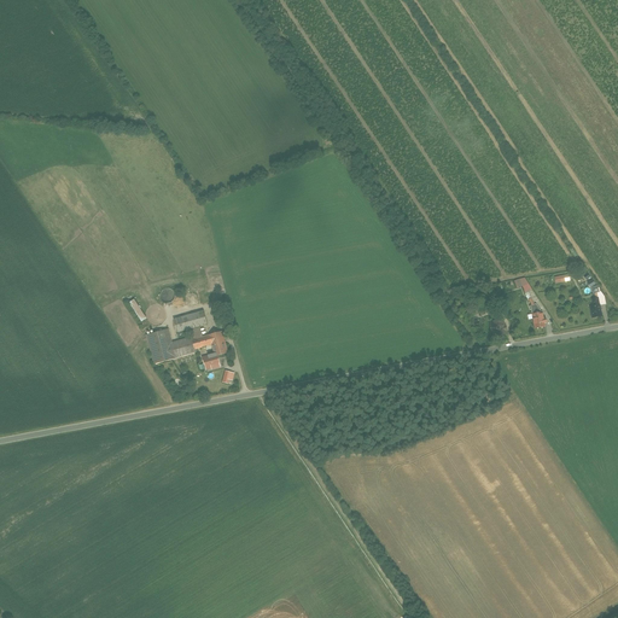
[(526,278),(516,280),(518,289),(523,286),(526,292),(534,289),(526,278)]
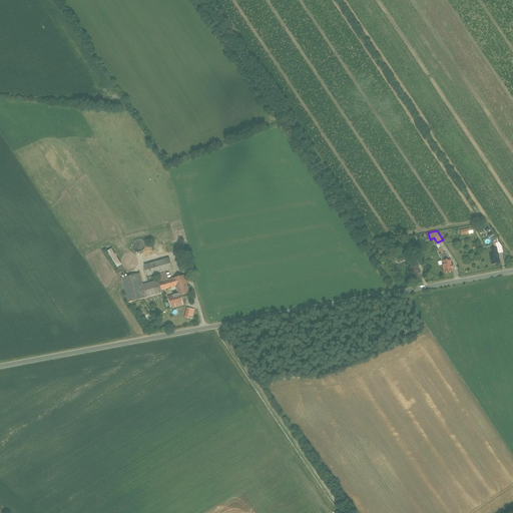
[(162,244),(154,245),(155,254),(164,252),(162,244)]
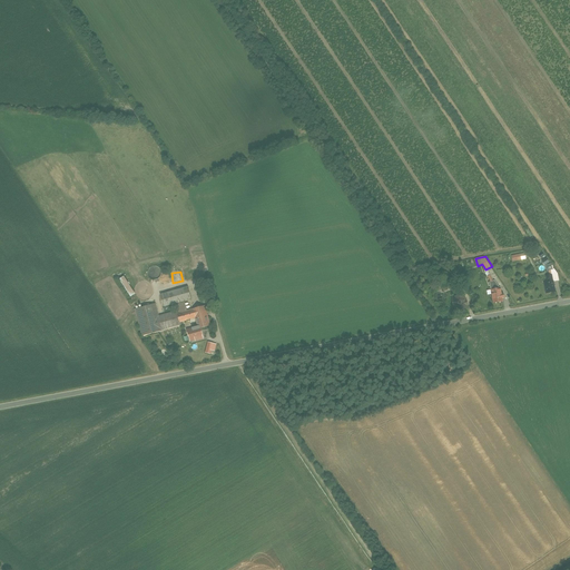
[(119,278),(129,297),(134,294),(124,276),(119,278)]
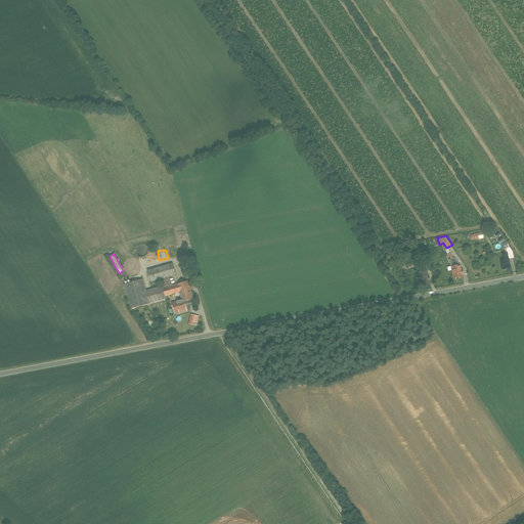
[(416,257),(410,260),(416,268),(421,265),(416,257)]
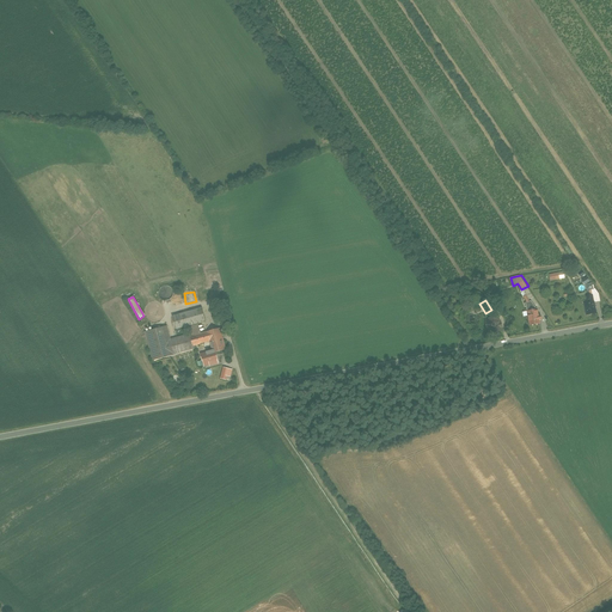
[(527,303),(528,311),(538,310),(532,301),(531,301),(527,303)]
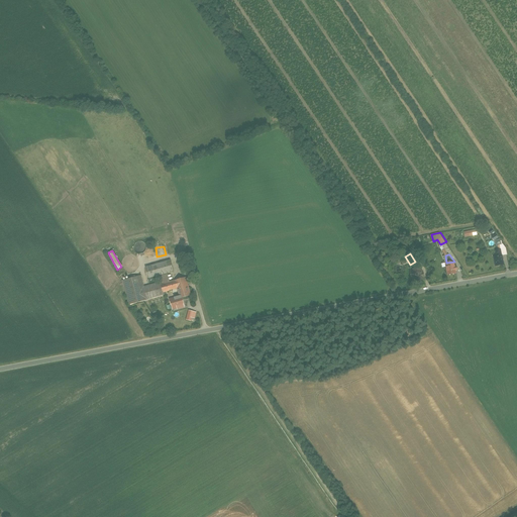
[(497,256),(495,256),(497,266),(505,265),(503,255),(497,256)]
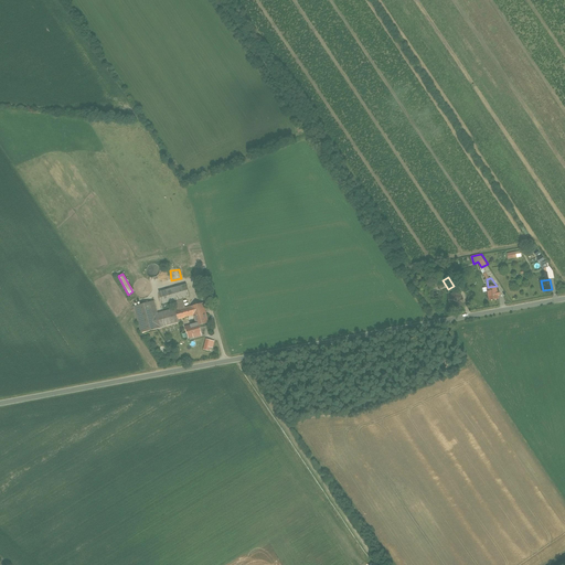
[(187,286),(159,292),(162,306),(173,302),(174,309),(158,313),(155,301),(134,307),(140,334),(179,324),(178,320),(192,317),(194,326),(184,328),(188,341),(201,337),(199,328),(208,326),(202,305),(187,308),(184,300),(190,299),(187,286)]
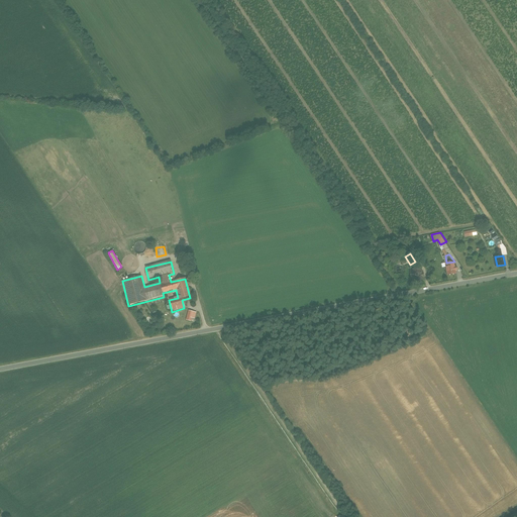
[(454,262),(446,263),(448,275),(457,273),(456,270),(458,270),(457,268),(456,268),(455,262),(454,262)]
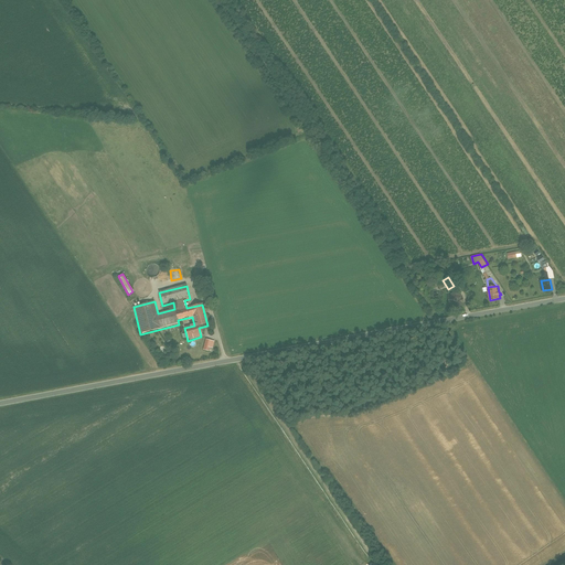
[(465,307),(461,291),(450,294),(450,296),(448,297),(449,306),(452,306),(452,309),(465,307)]
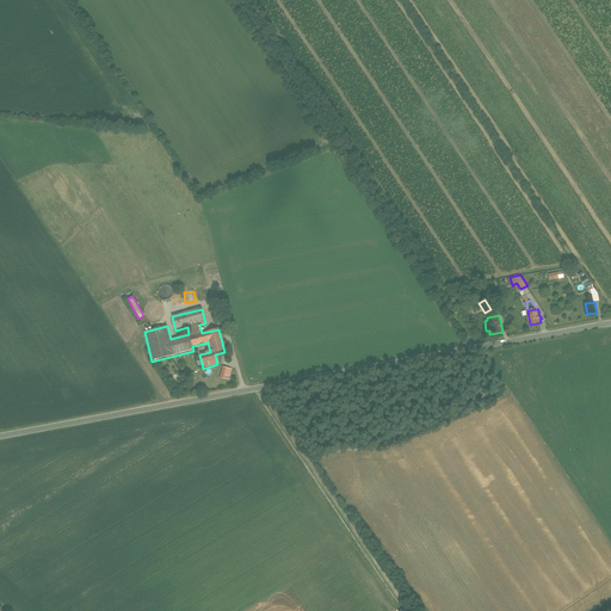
[(227,375),(230,376),(233,369),(222,366),(220,378),(226,380),(227,375)]
